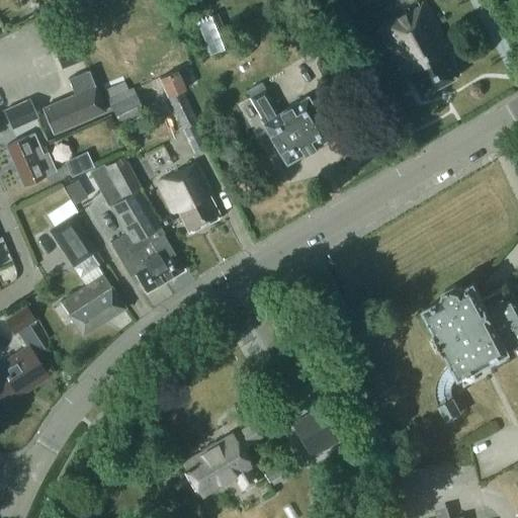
[(360,0),(365,9),(380,0),(360,0)]
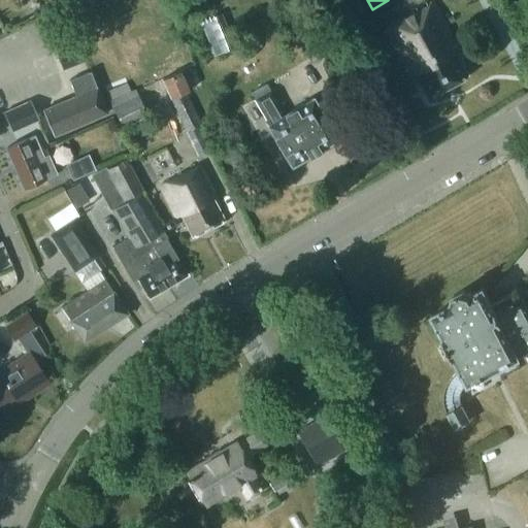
[(458,50),(432,3),(384,30),(409,77),(415,74),(427,96),(465,75),(453,53),(458,50)]
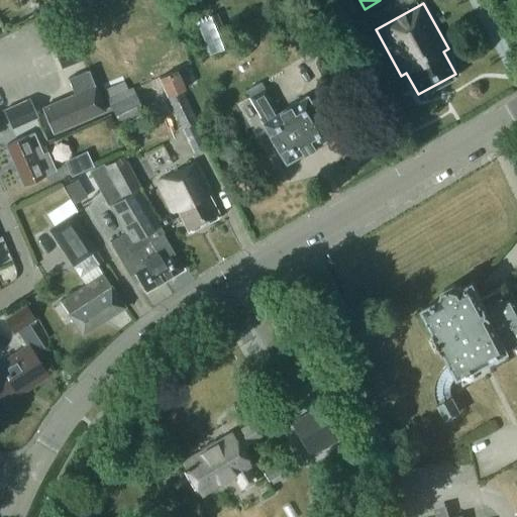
[(290,38),(303,61),(316,53),(303,30),(290,38)]
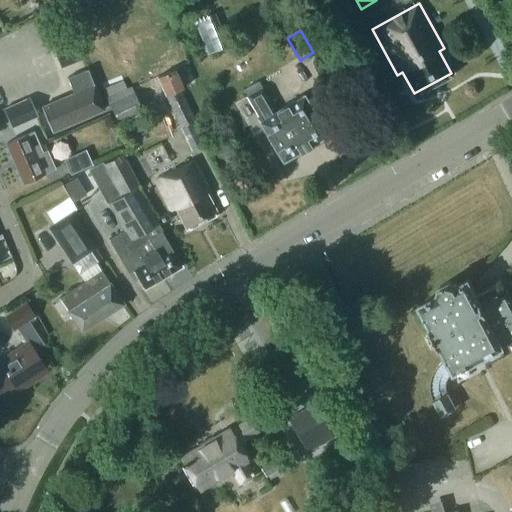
[(53,52),(58,66),(70,61),(65,47),(53,52)]
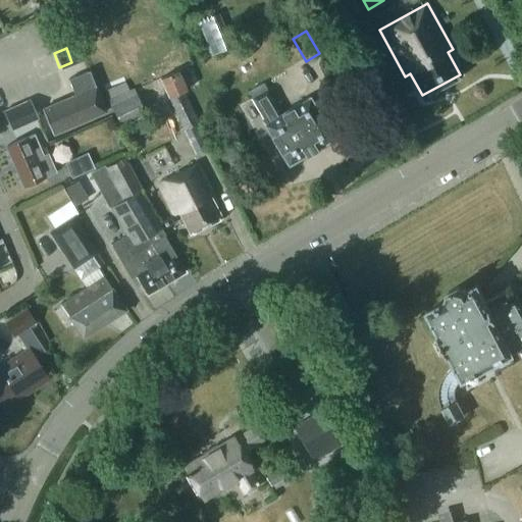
[(171,96),(193,147),(208,141),(178,69),(160,77),(168,97),(171,96)]
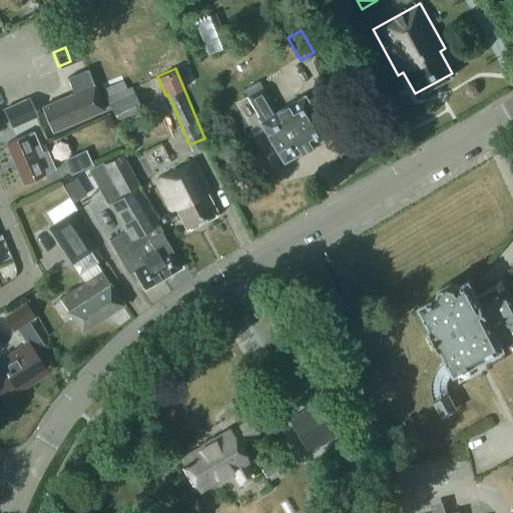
[(41,106),(51,130),(103,109),(86,69),(67,78),(73,92),(41,106)]
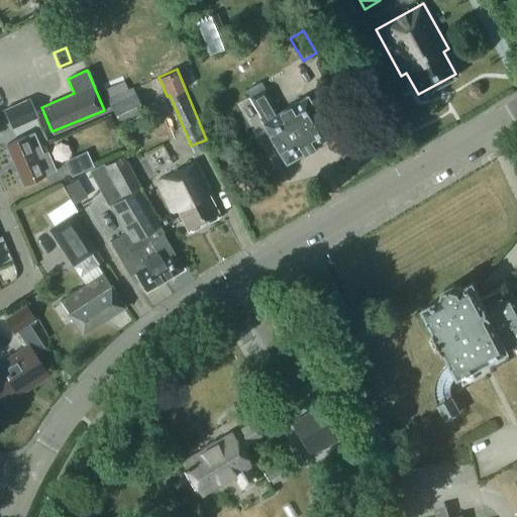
[(392,79),(384,84),(388,91),(396,86),(392,79)]
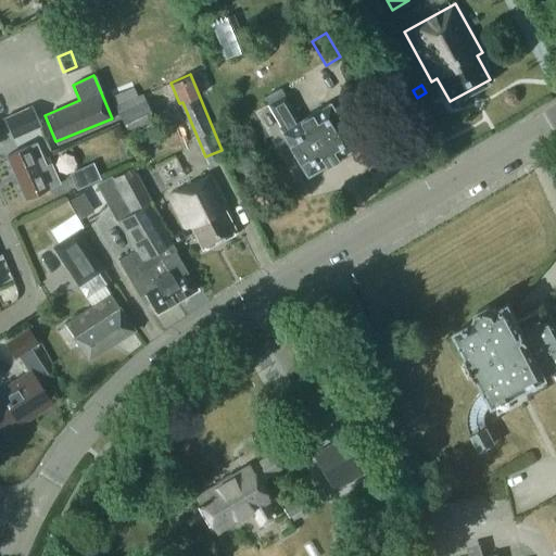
[(335,156),(353,146),(328,102),(298,119),(279,88),(264,97),(282,128),(280,130),(305,174),(325,163),(326,164),(336,159),(335,156)]
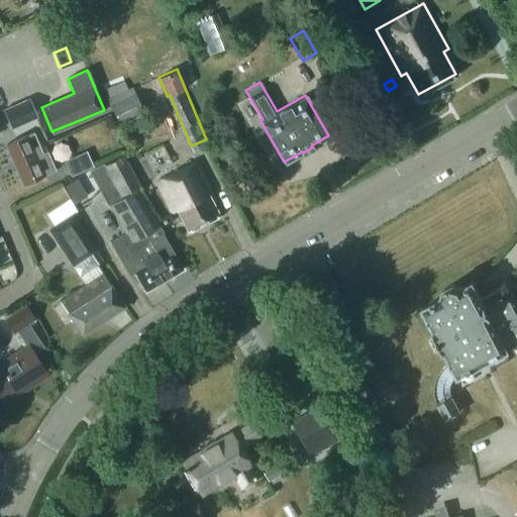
[(104,91),(120,124),(143,113),(130,86),(121,83),(104,91)]
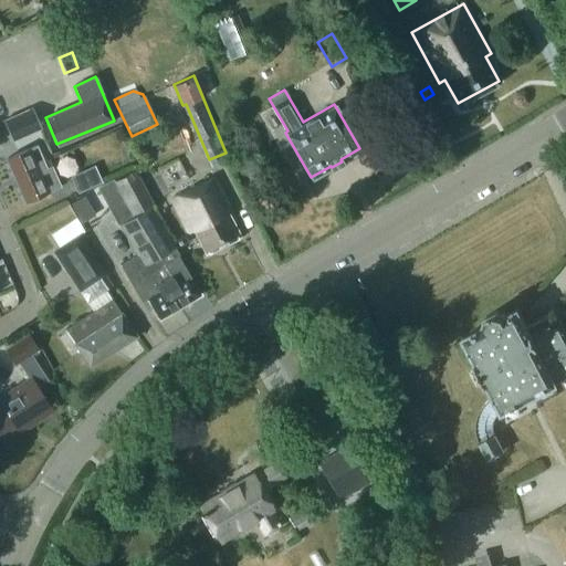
[(40,127),(31,107),(2,121),(11,139),(40,127)]
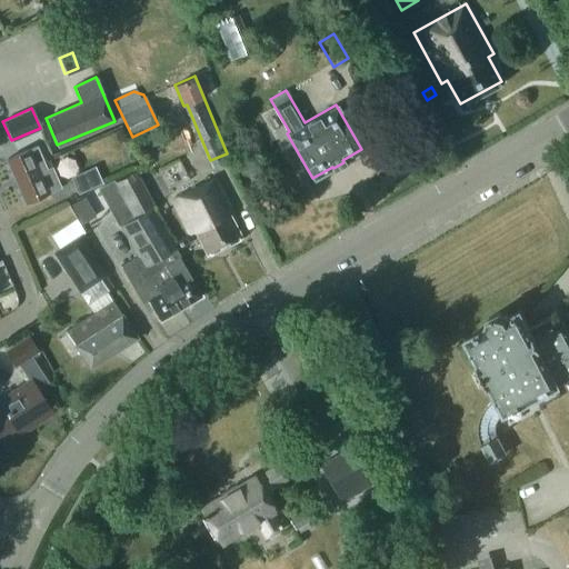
[(8,156),(26,198),(59,182),(52,166),(48,168),(37,143),(8,156)]
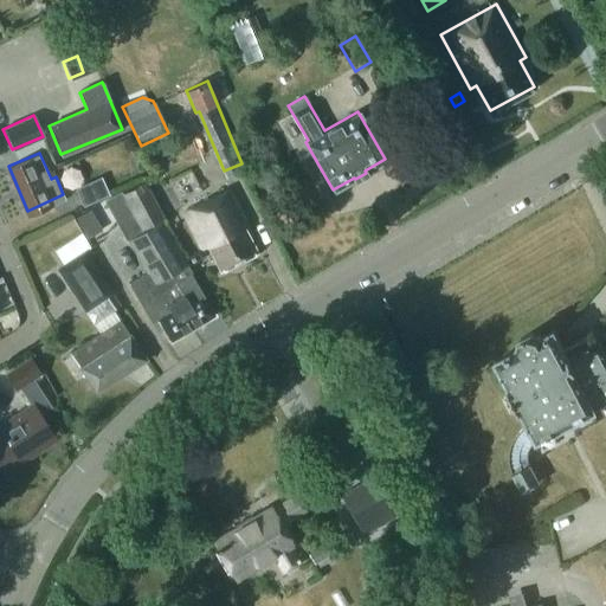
[(82,200),(105,197),(102,179),(78,182),(82,200)]
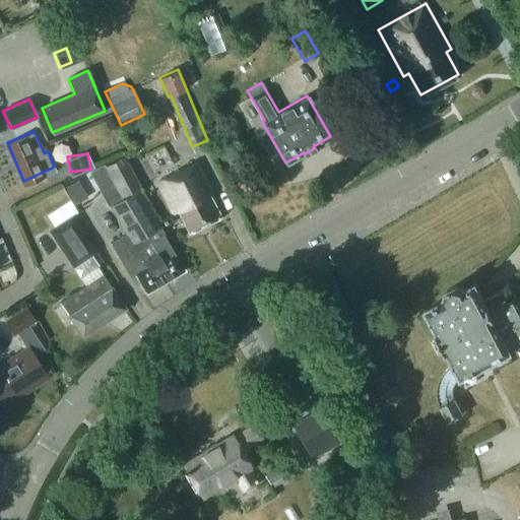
[(135,273),(146,290),(183,269),(163,235),(165,234),(137,186),(140,184),(123,154),(105,166),(122,196),(110,204),(126,232),(110,241),(130,276),(135,273)]
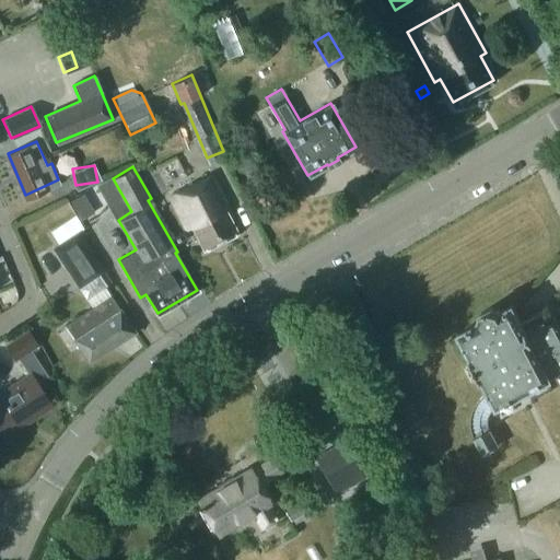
[(191,228),(203,249),(236,233),(225,211),(229,209),(211,175),(170,196),(187,230),(191,228)]
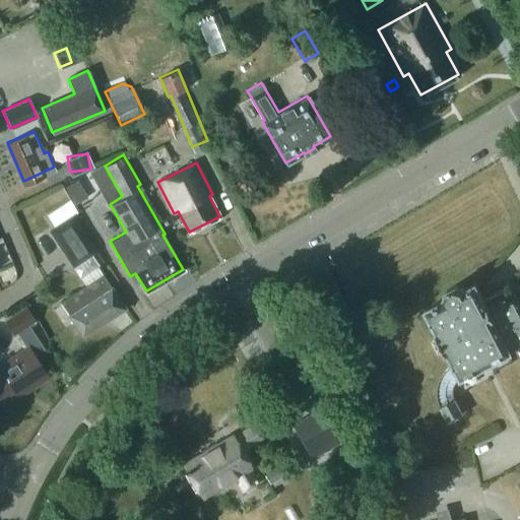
[(54,226),(50,230),(72,266),(87,257),(94,267),(95,267),(103,262),(95,252),(98,251),(74,214),(54,226)]
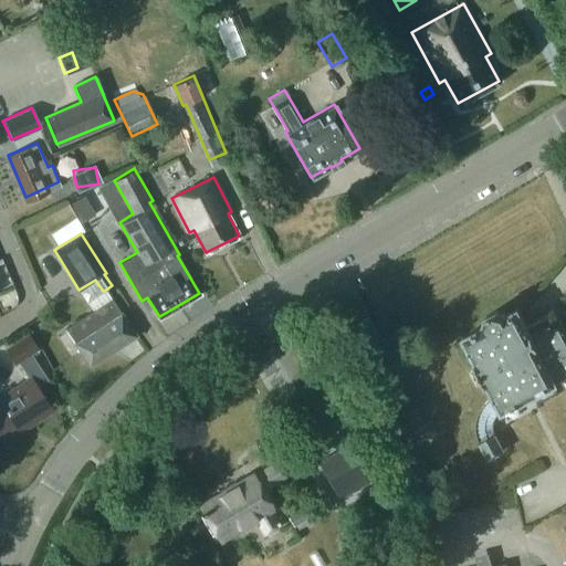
[(133,334),(109,299),(66,327),(90,363),(133,334)]
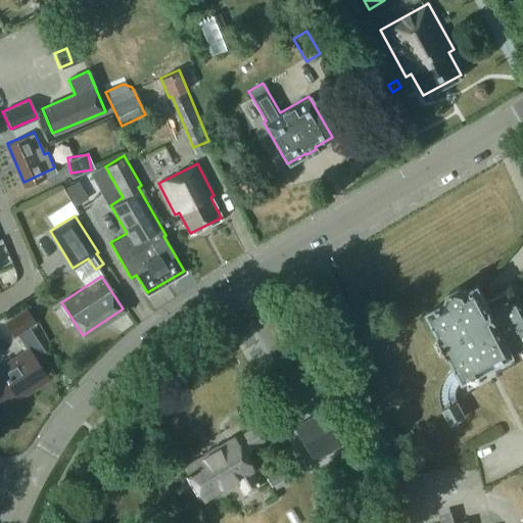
[(449,354),(450,354),(457,367),(452,370),(449,372),(445,376),(443,380),(442,384),(441,387),(440,393),(440,395),(441,398),(444,408),(443,408),(450,422),(464,415),(457,399),(456,397),(456,394),(456,392),(457,389),(458,388),(460,386),(462,383),(465,381),(469,379),(493,366),(515,354),(514,352),(521,348),(522,350),(522,303),(518,294),(510,298),(506,290),(486,300),(478,284),(467,290),(466,289),(458,286),(449,291),(446,299),(446,300),(428,311),(440,334),(437,336),(436,343),(440,352),(449,354)]
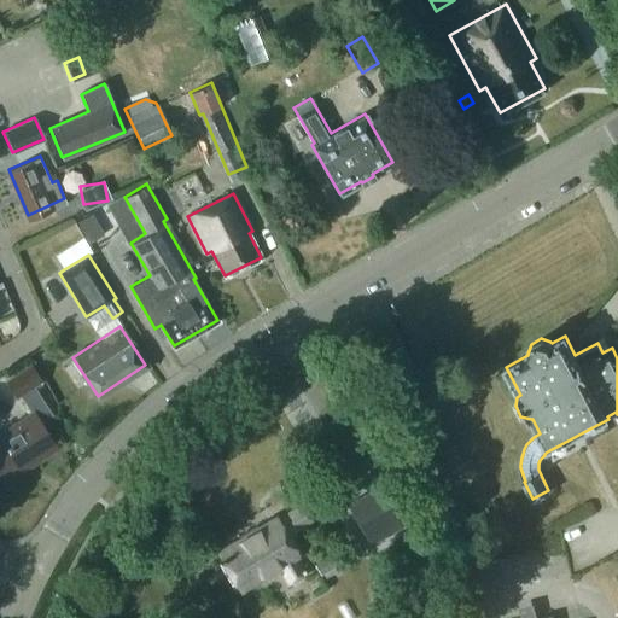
[(0,433),(0,472),(5,479),(56,447),(39,423),(52,414),(34,386),(42,380),(31,363),(6,382),(16,397),(21,394),(33,413),(0,433)]
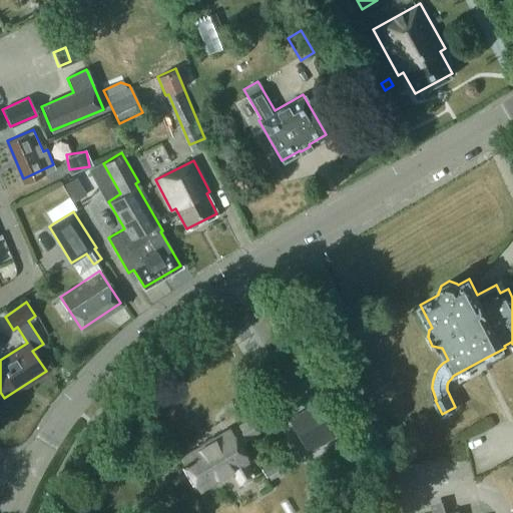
[(183,468),(186,466),(197,485),(215,474),(217,478),(233,469),(241,483),(252,476),(244,462),(247,460),(237,443),(258,431),(251,420),(230,432),(229,430),(181,458),(184,463),(182,465),(183,468)]
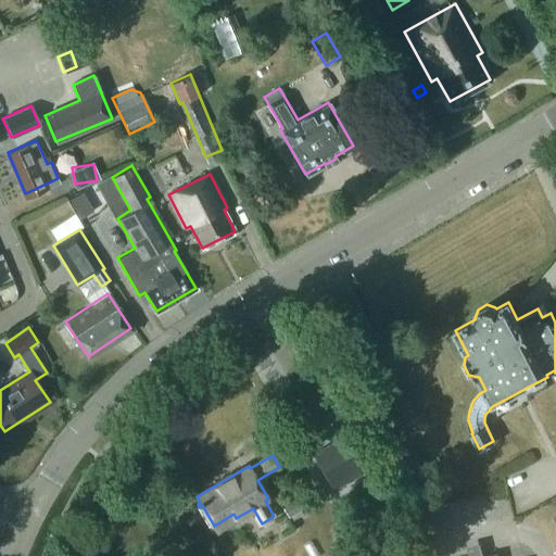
[(295,496),(281,505),(289,517),(303,509),(295,496)]
